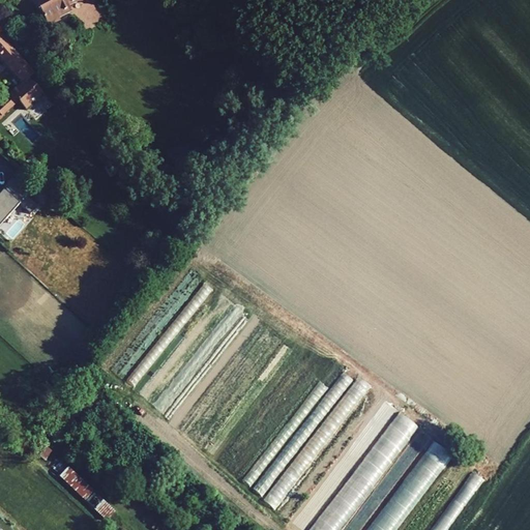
[(34,0),(48,24),(58,18),(71,11),(68,5),(79,0),(91,0),(34,0)]
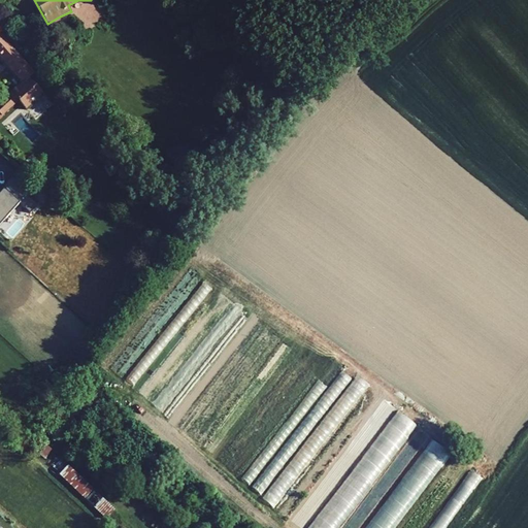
[(0,36),(0,32),(2,31),(0,29),(0,114),(13,102),(22,110),(38,95),(31,87),(37,80),(0,36)]
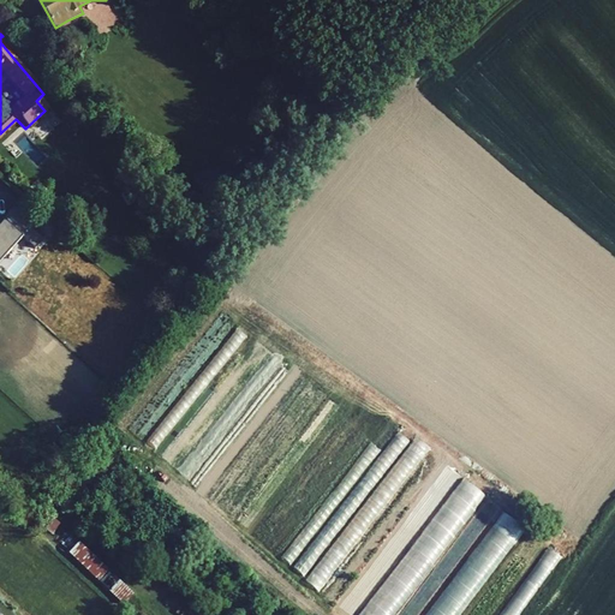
[(25,222),(28,219),(15,207),(3,219),(5,220),(0,225),(0,261),(23,237),(35,248),(43,238),(25,222)]
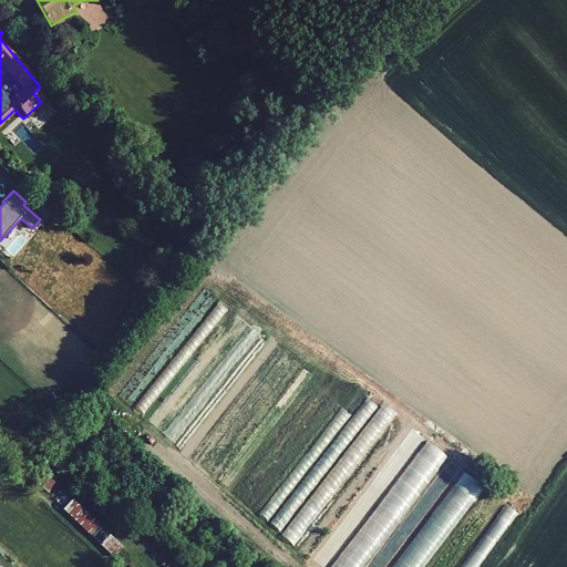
[(366,566),(446,454),(424,440),(332,566),(366,566)]
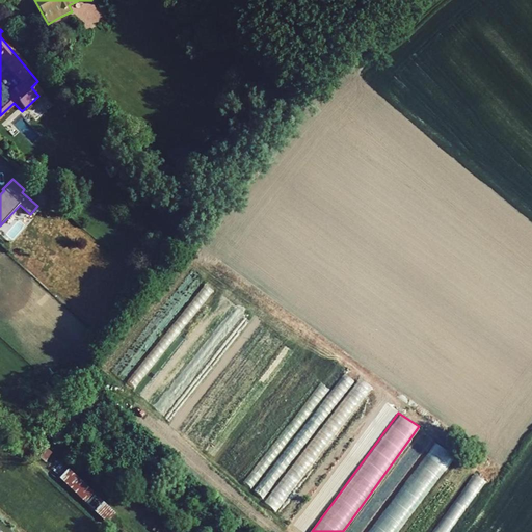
[(434,442),(368,531),(397,531),(453,456),(434,442)]
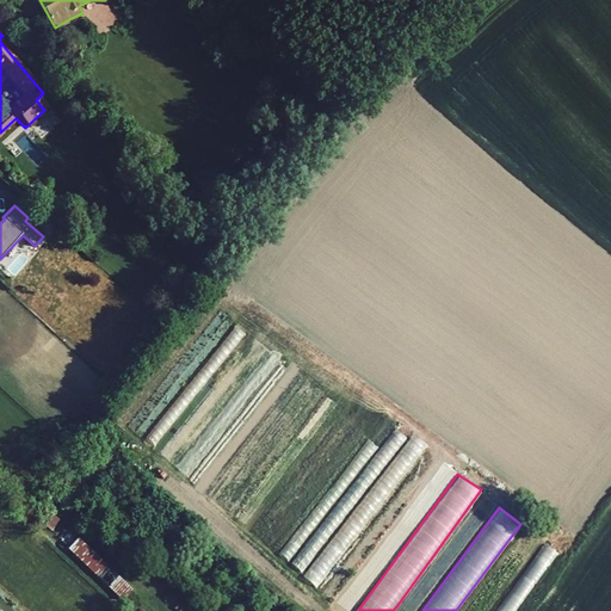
[(50,531),(59,522),(53,516),(44,526),(50,531)]
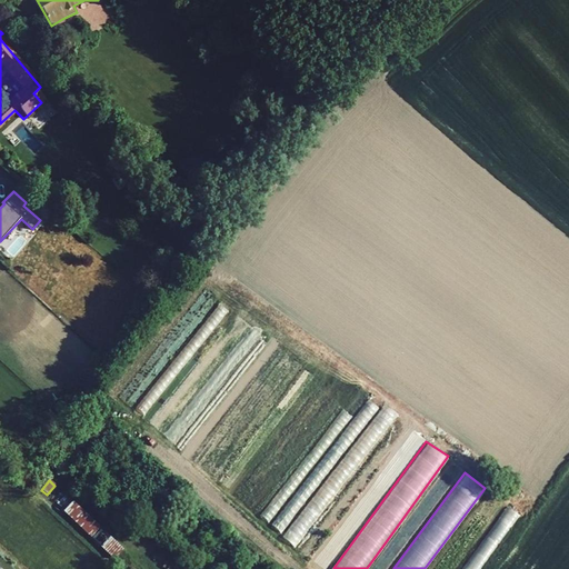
[(63,511),(91,537),(100,528),(72,501),(63,511)]
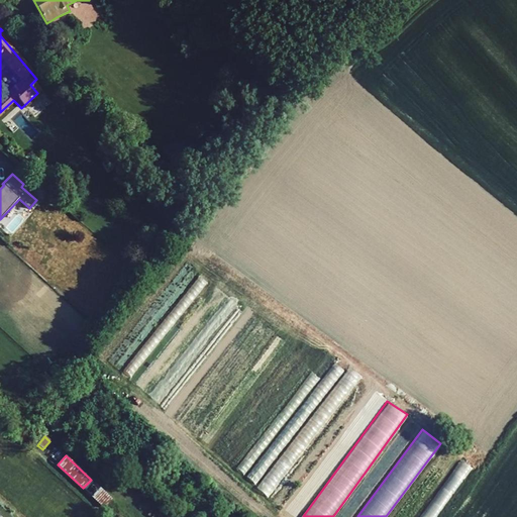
[(460,460),(442,487),(452,495),(471,468),(460,460)]
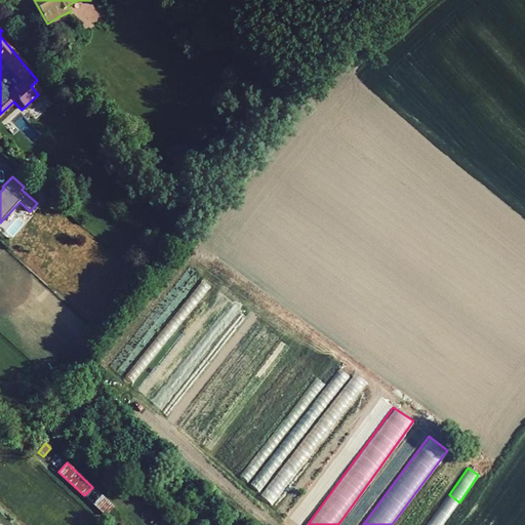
[(93,505),(106,516),(114,508),(102,495),(93,505)]
